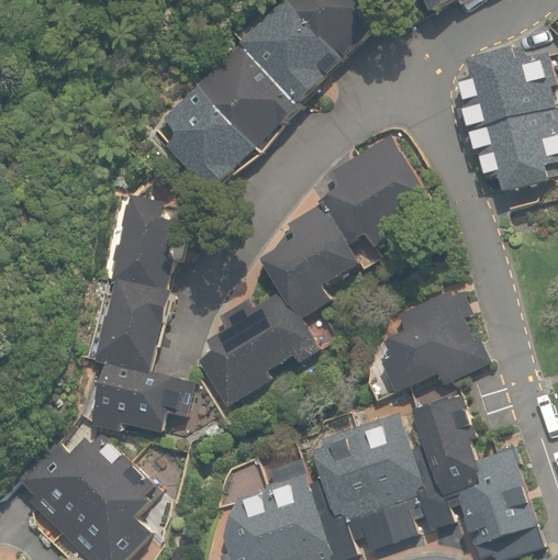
[(386,18),(369,0),(281,0),(236,38),(237,42),(163,118),(178,135),(168,144),(211,189),(303,108),(299,102),(343,64),(338,59),(386,18)]
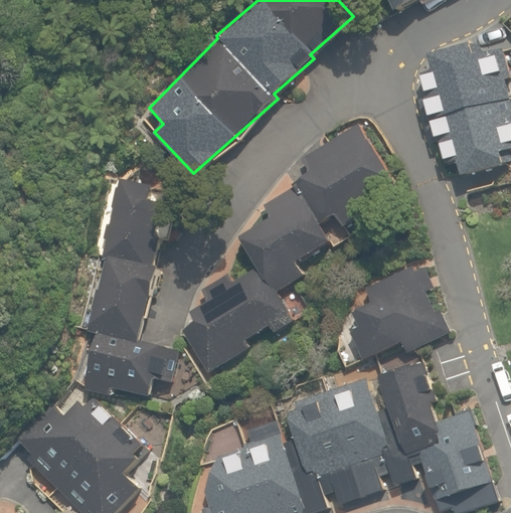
[(387,0),(395,12),(416,0),(387,0)]
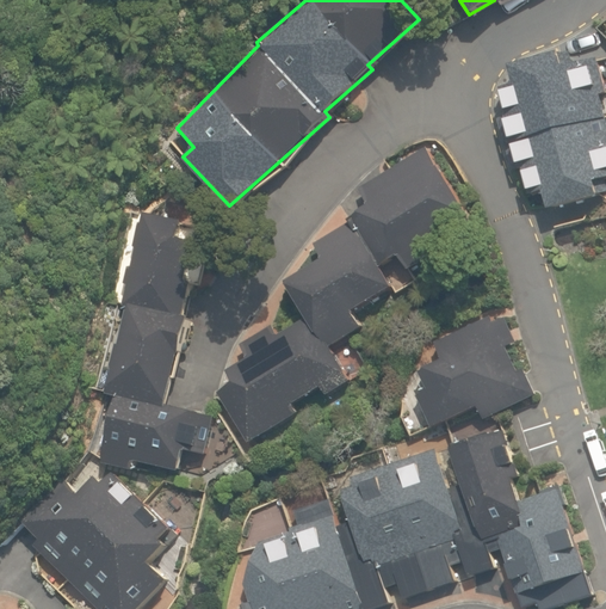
[(603,91),(594,57),(568,65),(564,53),(507,67),(509,77),(502,78),(504,85),(495,86),(502,115),(493,117),(506,166),(515,164),(517,168),(521,167),(529,195),(543,191),(548,207),(605,191),(603,176),(605,174),(605,130),(597,93),(603,91)]
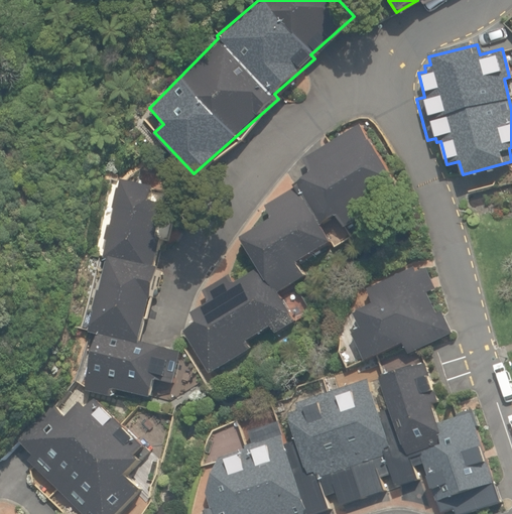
[(180,330),(208,373),(250,347),(246,342),(271,327),(274,332),(292,320),(276,295),(306,276),(298,263),(331,243),(322,228),(334,220),(340,229),(398,193),(356,125),(300,159),(309,173),(289,186),(291,189),(263,207),(271,219),(240,238),(252,258),(199,291),(207,303),(189,313),(195,322),(180,330)]
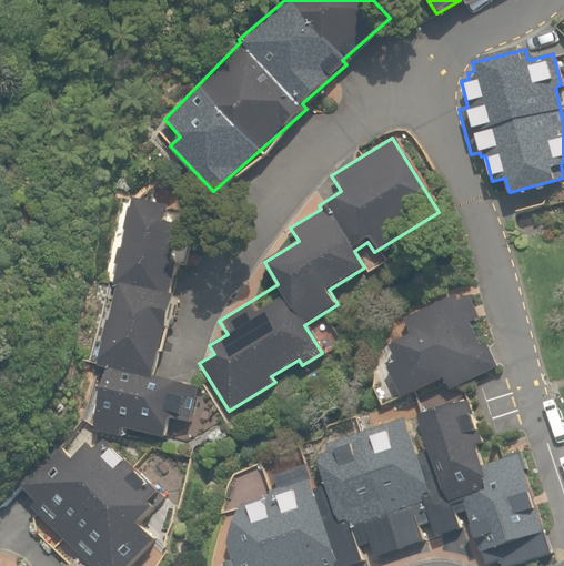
[(106,369),(91,430),(122,436),(124,426),(169,437),(173,417),(188,421),(195,387),(154,377),(165,329),(170,330),(178,295),(172,294),(180,261),(172,259),(180,224),(165,221),(169,206),(131,198),(129,209),(124,208),(118,233),(123,235),(120,248),(113,245),(108,269),(114,270),(110,289),(113,290),(107,321),(103,320),(98,345),(99,345),(94,366),(106,369)]
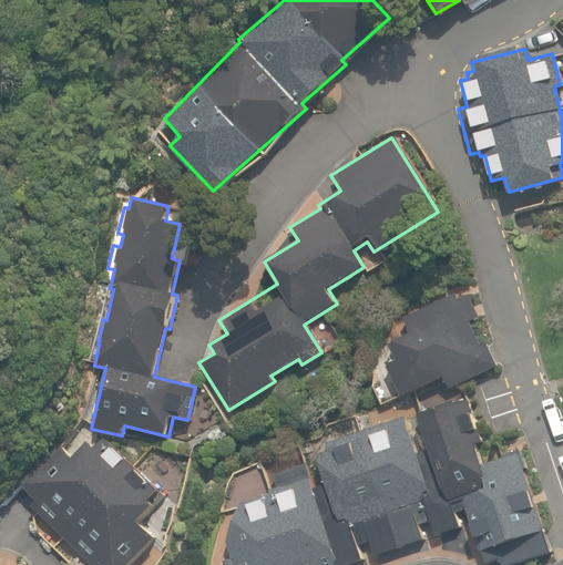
[(397,361),(385,366),(398,397),(441,379),(444,389),(495,368),(484,341),(480,343),(471,322),(478,320),(467,295),(457,299),(453,293),(402,315),(409,331),(388,340),(397,361)]
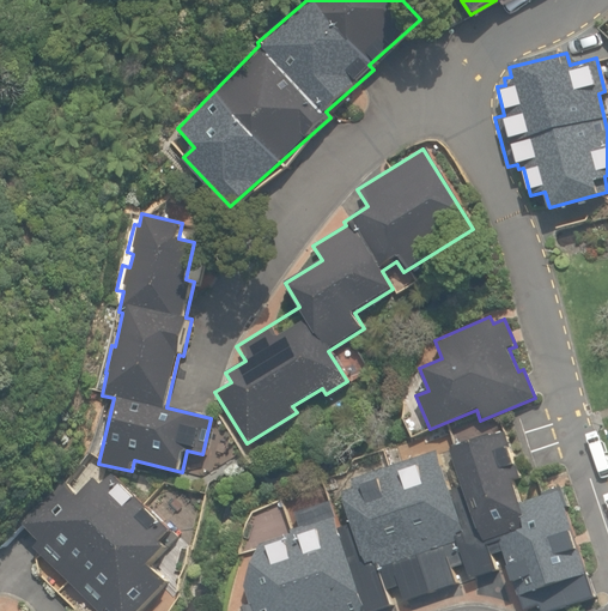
[(370,610),(390,604),(384,590),(396,586),(401,600),(455,581),(450,567),(458,564),(464,579),(493,569),(506,605),(523,599),(527,610),(529,610),(540,608),(541,610),(551,610),(590,597),(559,507),(566,504),(559,484),(520,497),(514,482),(522,478),(505,430),(449,449),(461,483),(449,488),(435,447),(346,478),(350,488),(340,491),(350,521),(336,526),(327,500),(292,512),(296,520),(284,524),(287,534),(257,545),(242,586),(247,603),(239,605),(239,610),(370,610)]
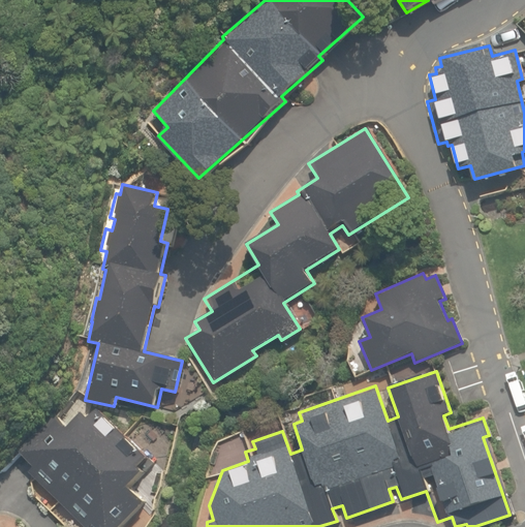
[(32,466),(27,472),(81,526),(83,526),(87,523),(90,526),(117,526),(165,481),(95,408),(87,416),(81,411),(65,427),(52,412),(16,448),(32,466)]
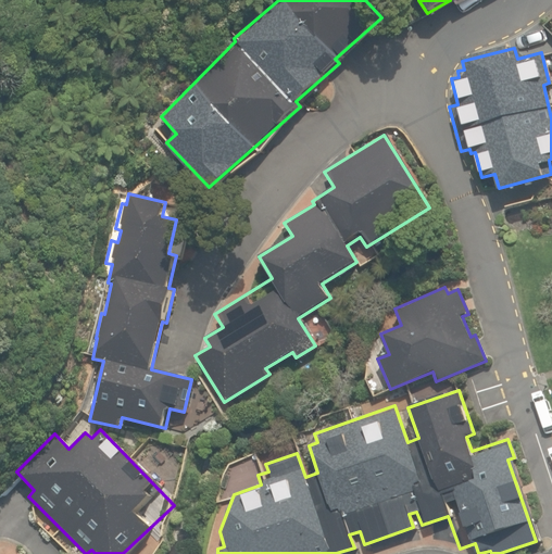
All buildings are outlined.
